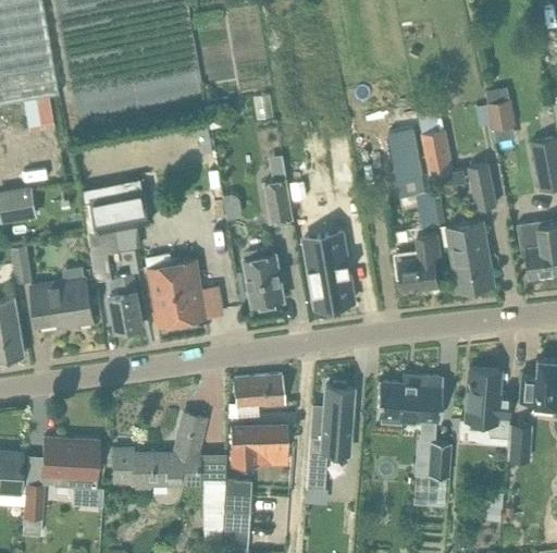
[(41,0),(0,0),(0,108),(23,103),(25,103),(50,99),(59,97),(60,97),(41,0)]
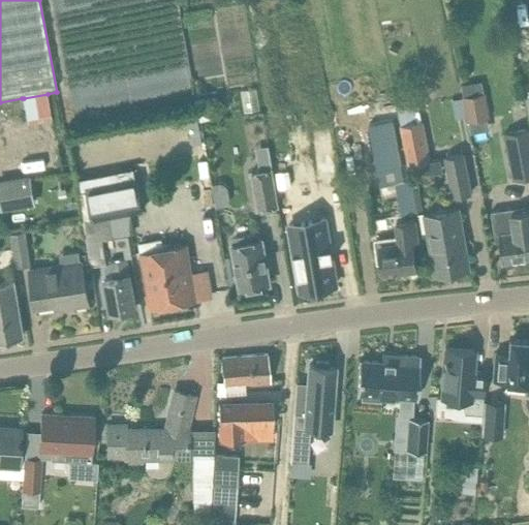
[(462,101),(467,126),(490,122),(486,97),(462,101)]
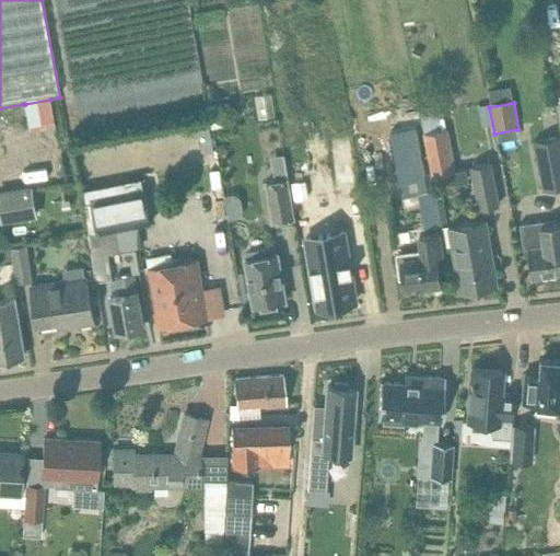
[(396,169),(398,184),(424,180),(415,132),(420,131),(417,115),(403,118),(387,122),(389,136),(396,169)]
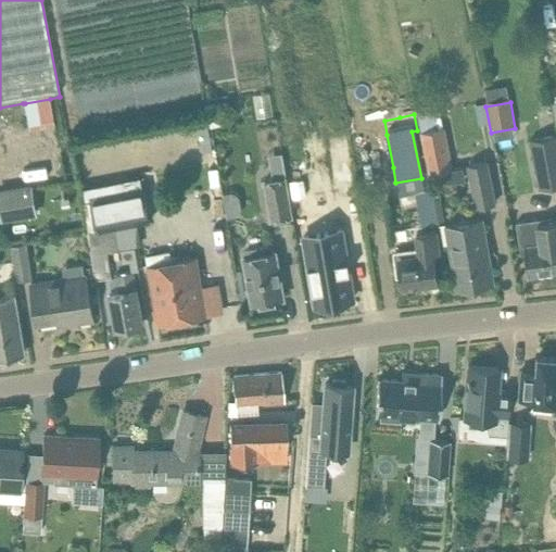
[(420,137),(428,177),(428,180),(453,176),(444,132),(420,137)]
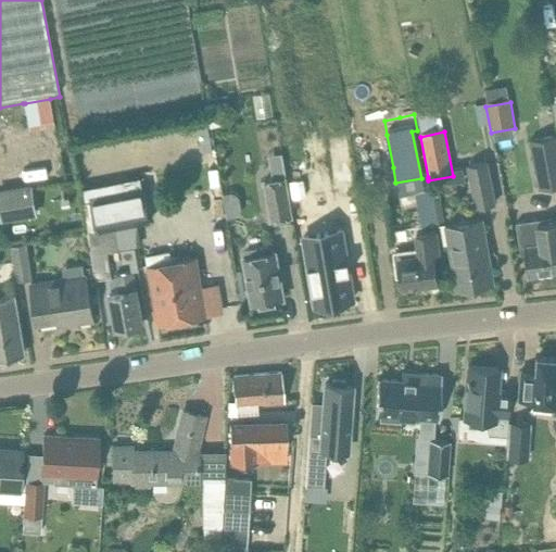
[(555,140),(529,146),(539,193),(555,189),(555,140)]
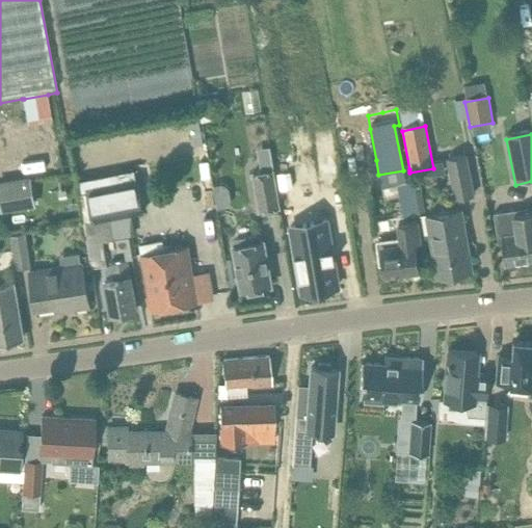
[(447,162),(453,204),(471,201),(464,159),(447,162)]
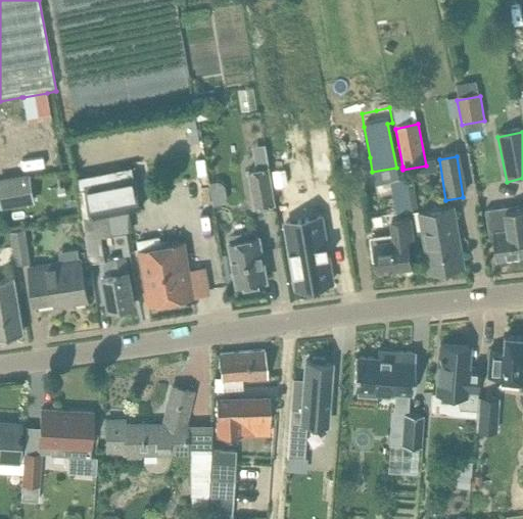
[(375,188),(390,185),(406,182),(401,167),(396,168),(372,172),(375,188)]
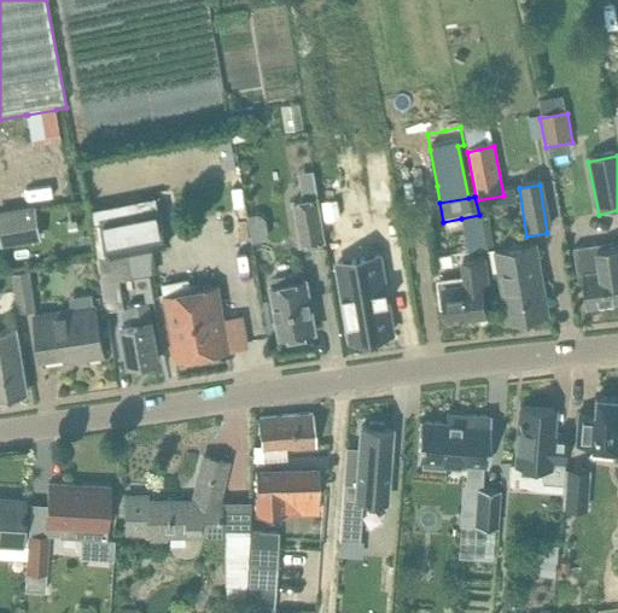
[(150,254),(153,252),(167,250),(157,199),(100,211),(109,262),(150,254)]
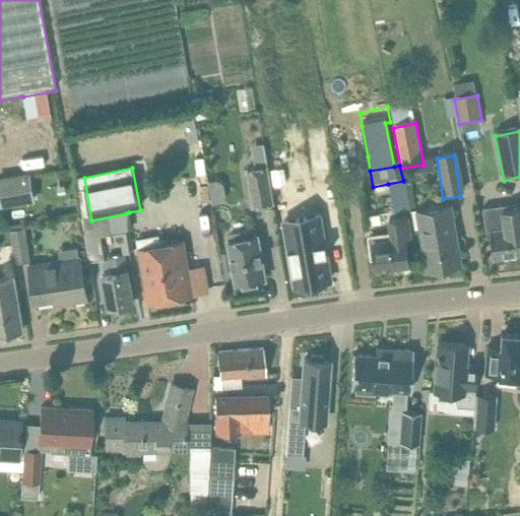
[(283,170),(272,171),(274,185),(285,184),(283,170)]
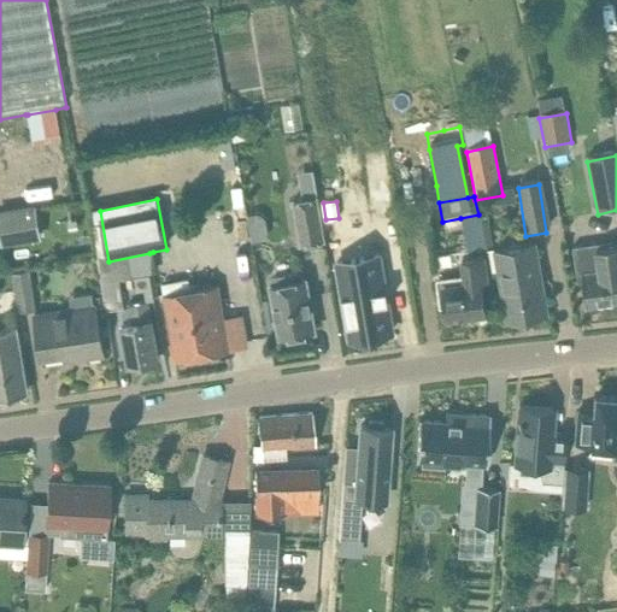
[(0,247),(47,242),(42,206),(0,211),(0,247)]
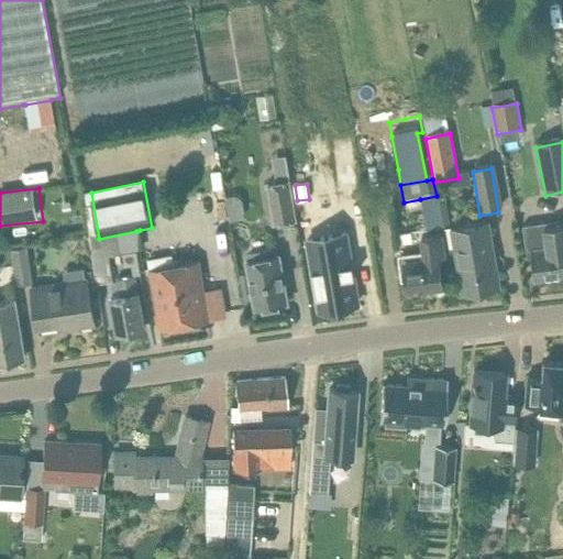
[(297,233),(290,194),(271,198),(277,237),(297,233)]
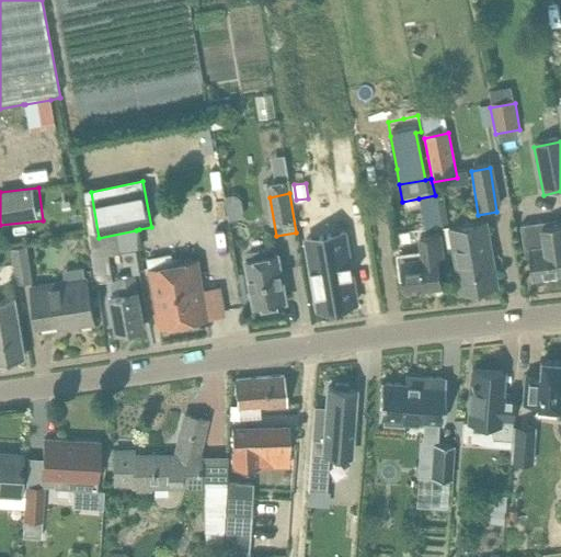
[(443,231),(435,195),(419,199),(426,235),(443,231)]
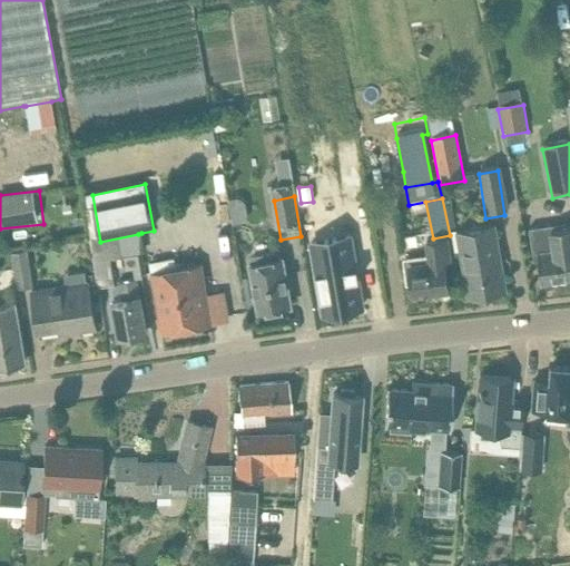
[(237,201),(228,203),(233,227),(242,226),(246,223),(247,217),(245,206),(243,203),(237,201)]
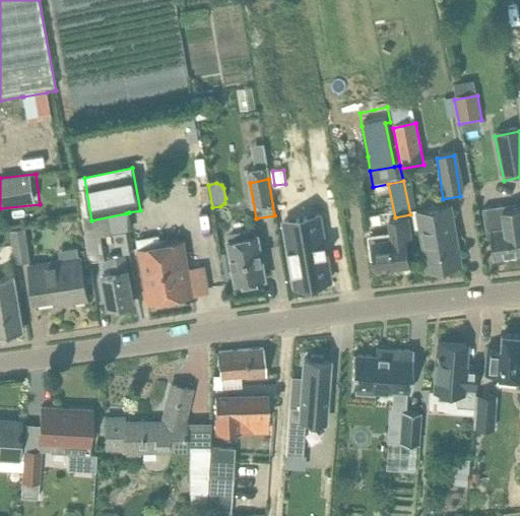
[(519,208),(517,209),(517,206),(482,211),(482,214),(485,233),(491,233),(493,242),(496,262),(519,258),(519,208)]
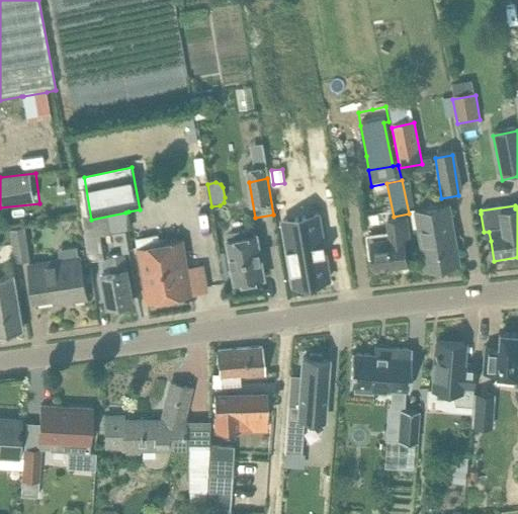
[(460,268),(457,248),(450,209),(416,216),(422,254),(426,274),(460,268)]
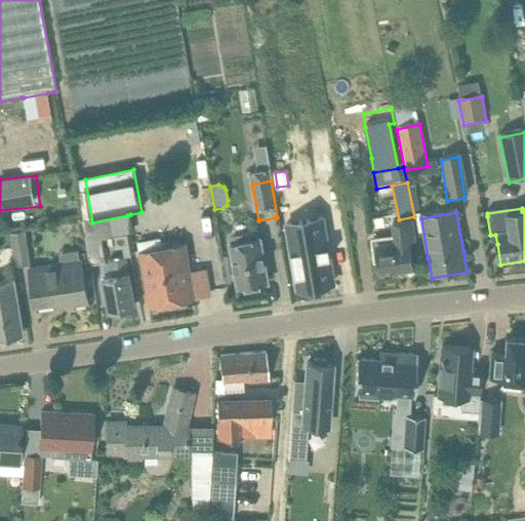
[(83,224),(87,244),(103,241),(133,235),(130,214),(127,215),(92,223),(83,224)]
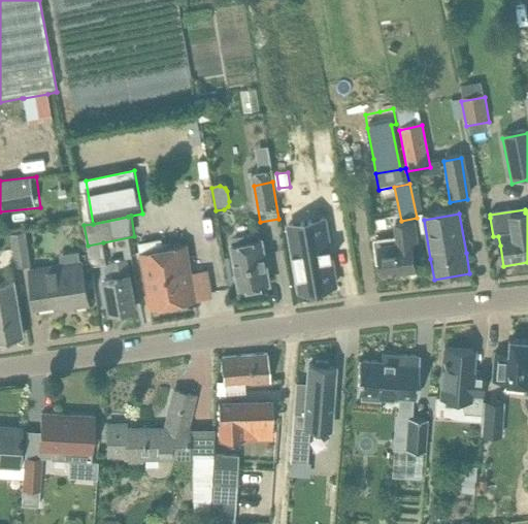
[(323,222),(288,228),(291,250),(295,273),(299,293),(317,290),(333,287),(323,222)]
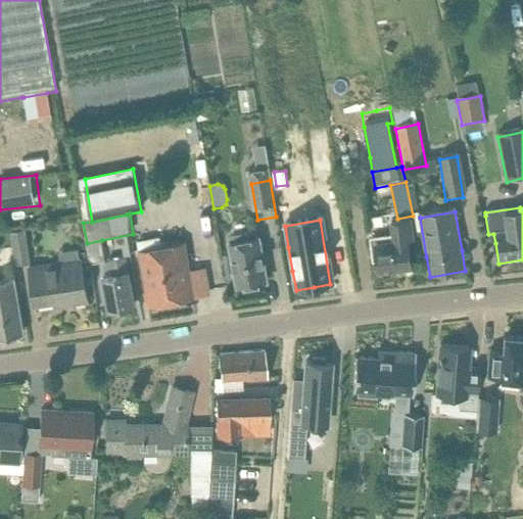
[(411,270),(409,249),(408,244),(414,243),(411,221),(392,223),(393,237),(371,240),(373,252),(374,262),(378,262),(379,274),(411,270)]
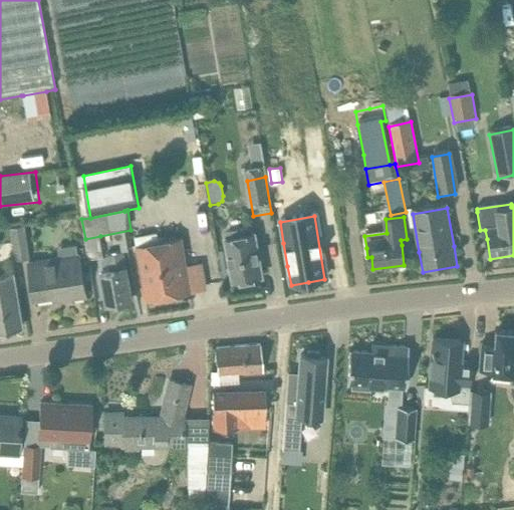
[(16,264),(30,261),(26,229),(10,231),(16,264)]
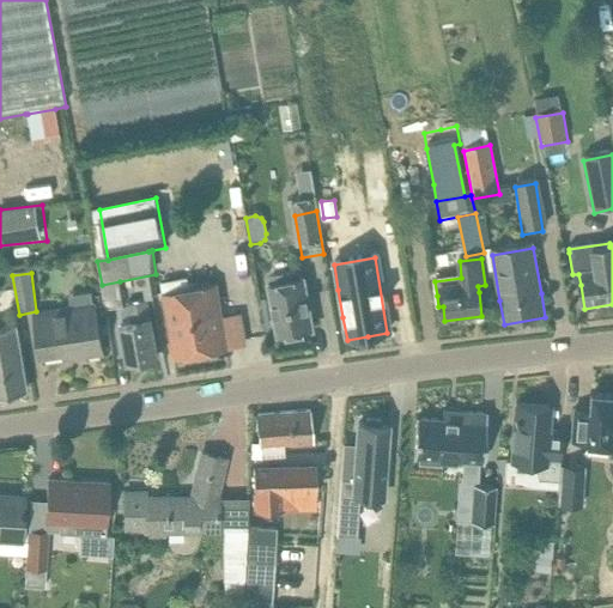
[(313,333),(304,281),(302,281),(301,274),(269,280),(271,287),(268,287),(278,339),(313,333)]
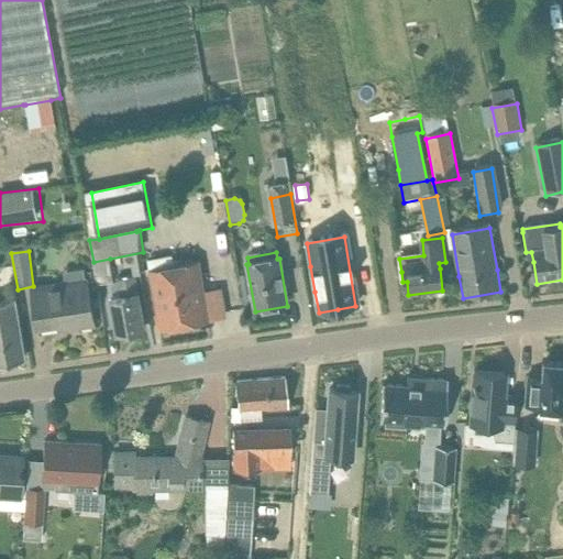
[(114,284),(110,259),(94,262),(98,287),(114,284)]
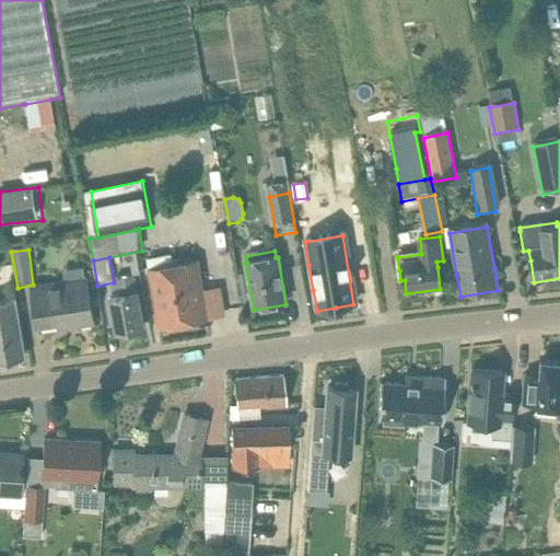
[(171,258),(148,262),(149,271),(156,309),(160,331),(172,328),(168,309),(172,309),(170,296),(177,294),(172,267),(171,258)]
